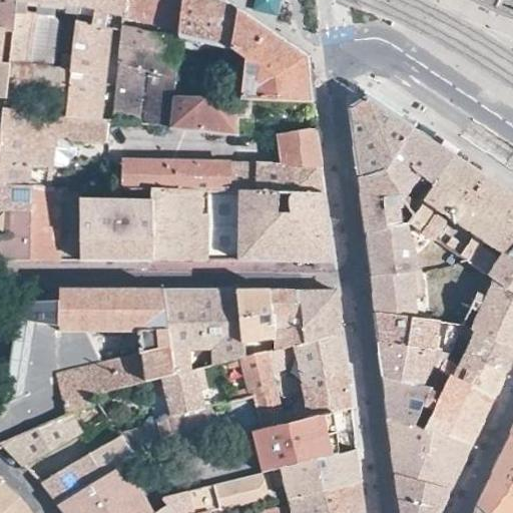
[(0,0),(0,27),(5,28),(16,29),(18,0),(0,0)]
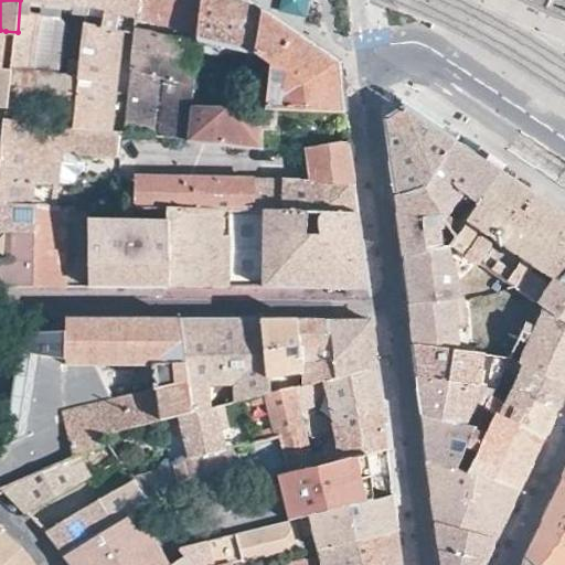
[(9,107),(8,120),(24,123),(25,104),(60,107),(57,126),(65,126),(70,127),(78,60),(70,59),(67,76),(61,75),(65,28),(66,27),(59,17),(61,8),(85,11),(86,6),(86,0),(20,0),(18,32),(14,60),(13,71),(9,107)]
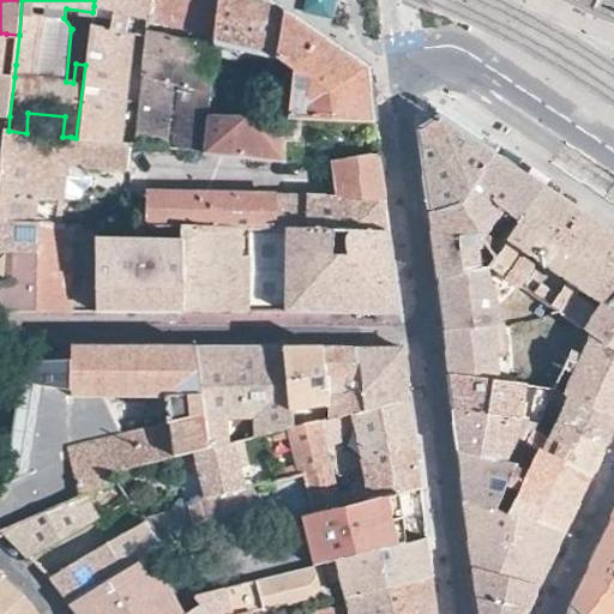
[(140,31),(146,32),(148,19),(149,0),(94,0),(94,6),(113,11),(110,28),(90,24),(85,65),(76,138),(126,143),(134,144),(137,120),(125,119),(134,34),(130,32),(131,16),(140,18),(140,31)]
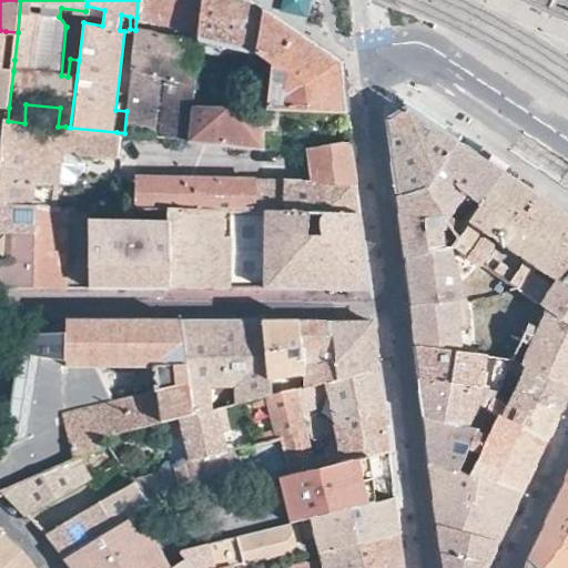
[(138,0),(137,18),(194,33),(201,36),(204,0),(138,0)]
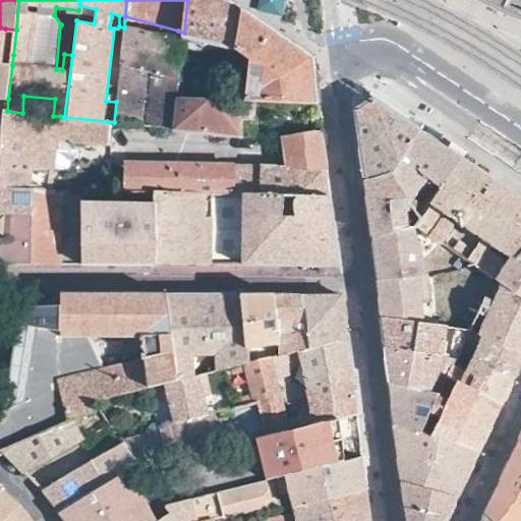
[(236,51),(243,9),(230,0),(187,0),(184,33),(183,38),(183,43),(199,48),(203,42),(236,51)]
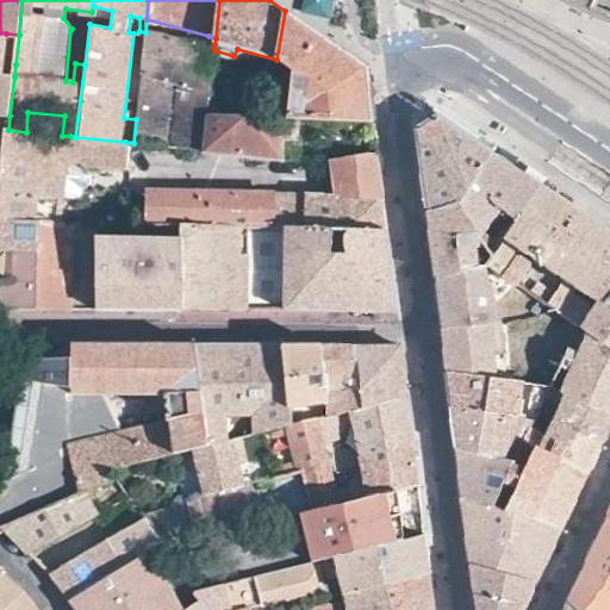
[(609,0),(560,0),(609,22),(609,0)]
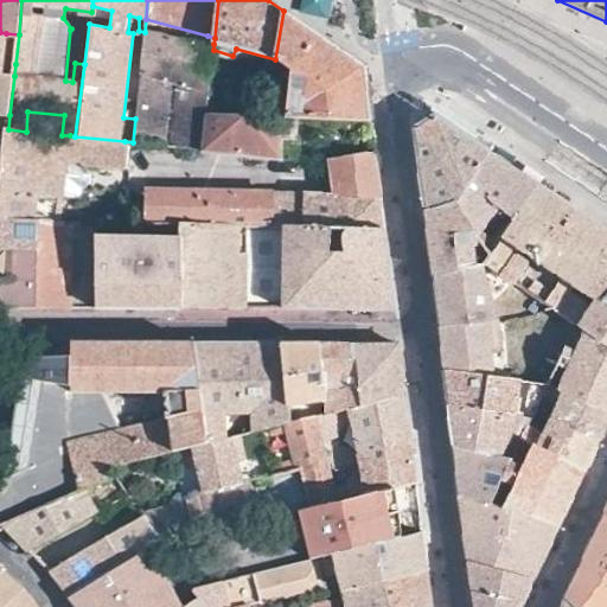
[(299,119),(368,121),(371,121),(364,66),(319,36),(283,11),(275,59),(291,70),(286,116),(296,117),(299,117),(299,119)]
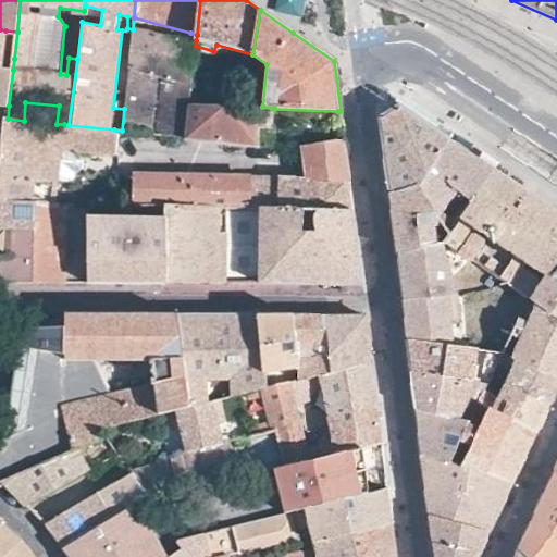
[(0,67),(13,70),(14,59),(3,58),(5,31),(0,29),(0,67)]
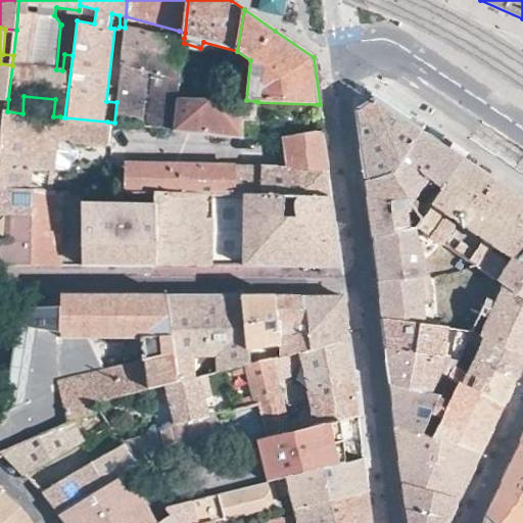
[(178,97),(184,43),(125,28),(116,102),(114,123),(128,124),(174,129),(178,97)]
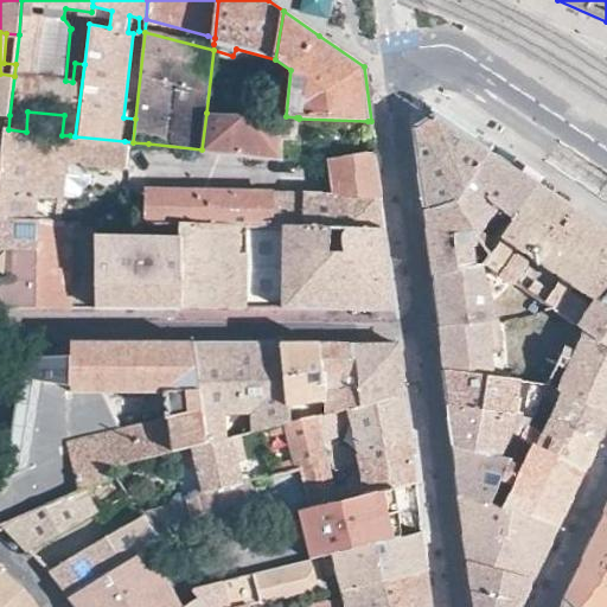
[(0,114),(10,115),(14,76),(0,74),(0,114)]
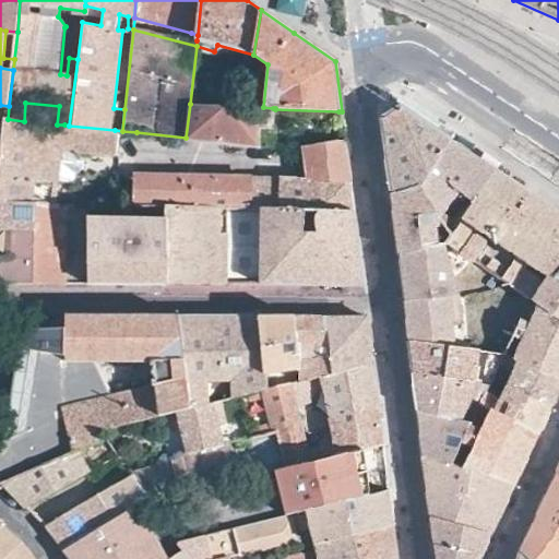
[(271,126),(273,108),(263,107),(190,104),(186,138),(258,144),(259,126),(271,126)]
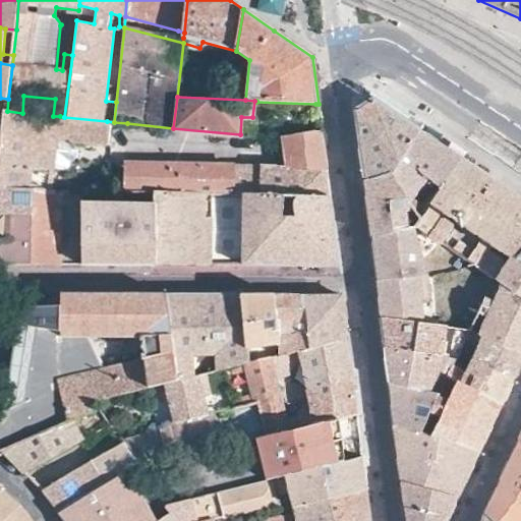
[(0,166),(1,166),(7,111),(8,99),(0,98),(0,166)]
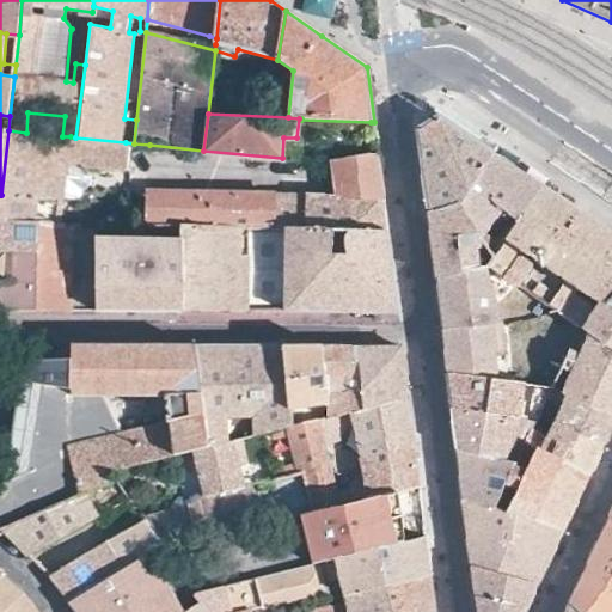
[(438,212),(453,210),(491,151),(463,132),(440,116),(417,128),(428,216),(438,212)]
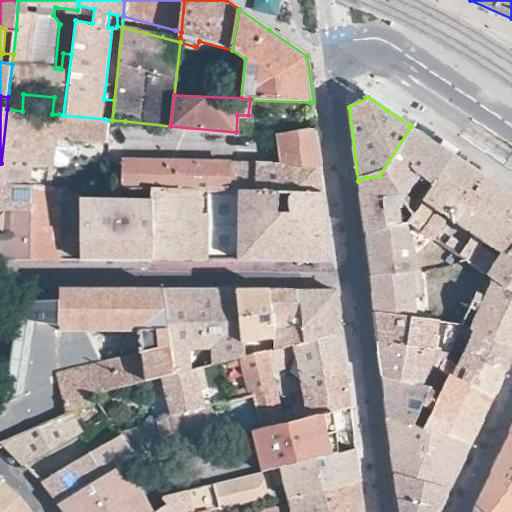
[(103,142),(105,119),(63,115),(59,114),(52,114),(22,111),(7,109),(1,163),(0,175),(0,184),(32,186),(50,187),(56,138),(103,142)]
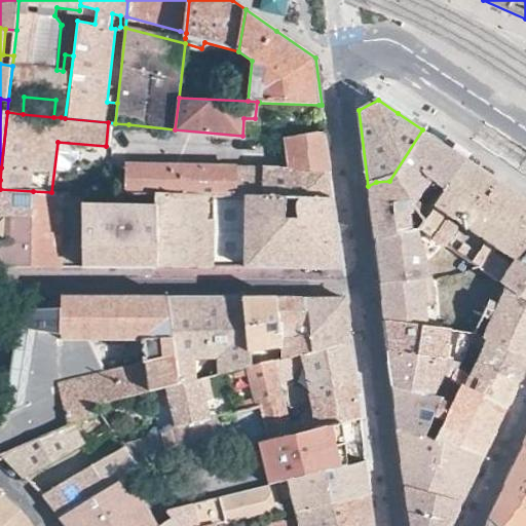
[(425,218),(466,159),(445,145),(422,129),(389,181),(425,218)]
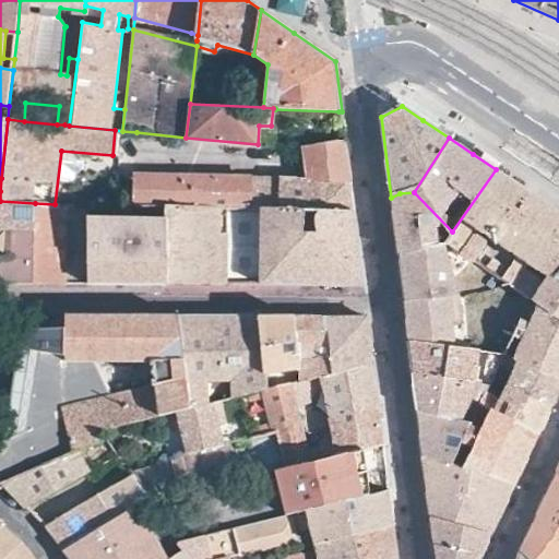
[(345,140),(343,140),(305,145),(305,149),(309,179),(250,178),(250,207),(264,209),(354,211),(348,170),(345,140)]
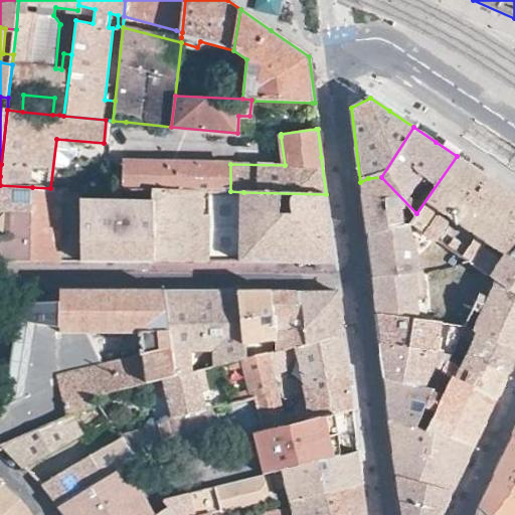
[(494,245),(514,208),(514,195),(487,177),(457,156),(416,213),(413,223),(421,228),(437,238),(450,220),(437,212),(440,209),(470,229),(461,245),(452,239),(448,245),(462,254),(467,246),(476,233),(494,245)]
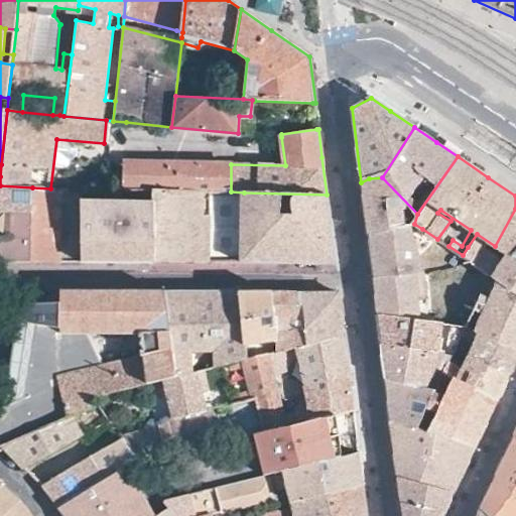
[(231,191),(231,164),(125,161),(124,189),(141,189),(153,190),(231,191)]
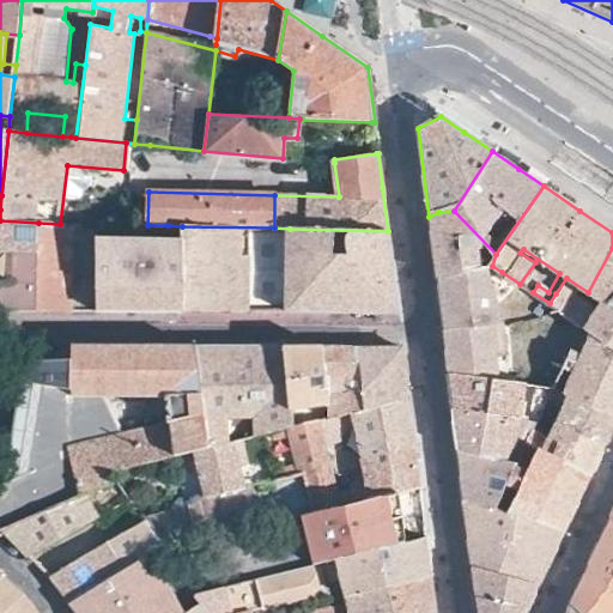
[(436,278),(492,266),(496,254),(454,211),(438,212),(429,217),(431,243),(436,278)]
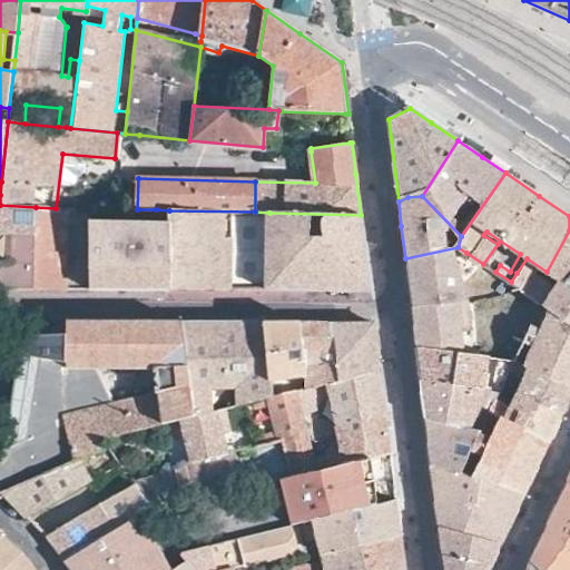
[(0,261),(0,281),(5,286),(33,286),(36,207),(0,205),(0,233),(18,234),(17,262),(0,261)]
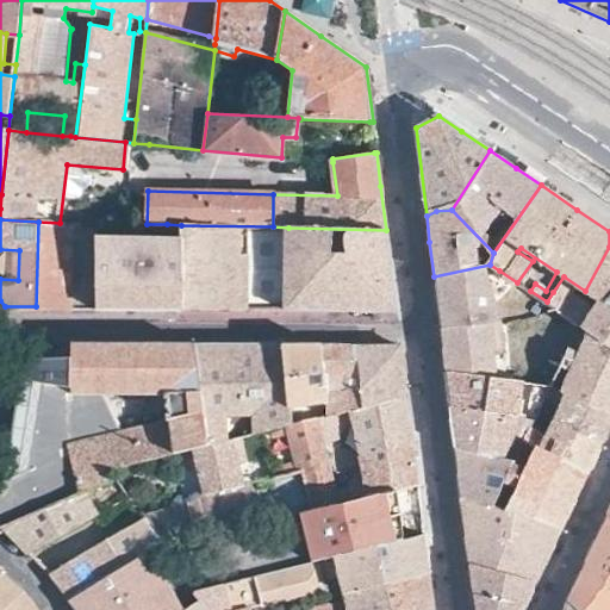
[(60,223),(38,222),(36,306),(50,306),(69,307),(69,269),(97,269),(97,236),(97,223),(60,223)]
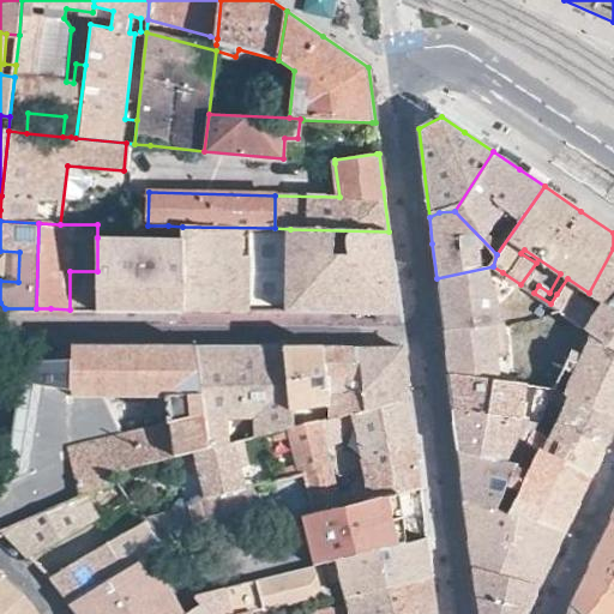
[(182,227),(168,226),(168,238),(97,238),(97,271),(97,309),(137,309),(182,309),(182,227)]
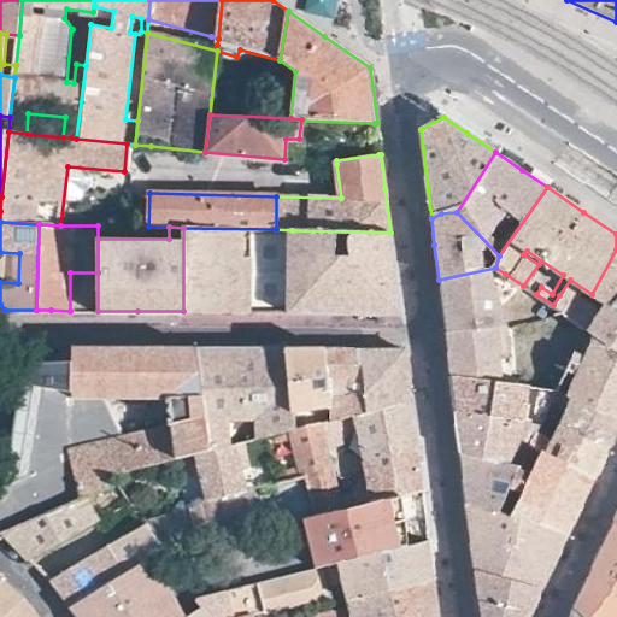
[(183,228),(183,311),(228,312),(289,312),(292,230),(276,229),(183,228)]
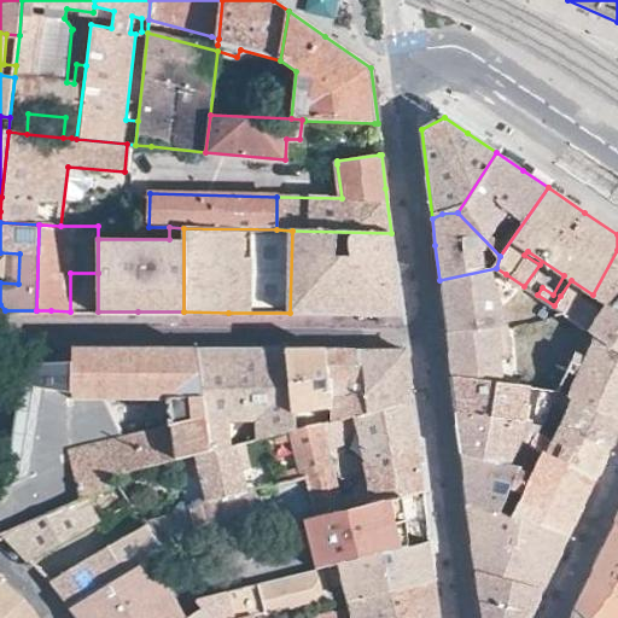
[(397,275),(391,233),(292,231),(290,313),(339,313),(402,314),(397,275)]
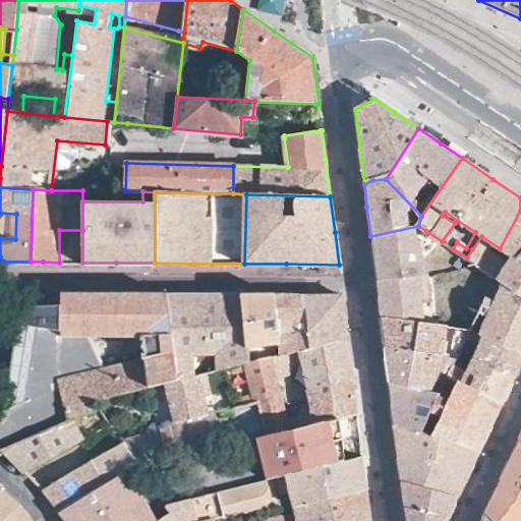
[(520,211),(500,248),(512,256),(500,269),(472,249),(467,257),(473,262),(494,276),(520,293),(520,211)]
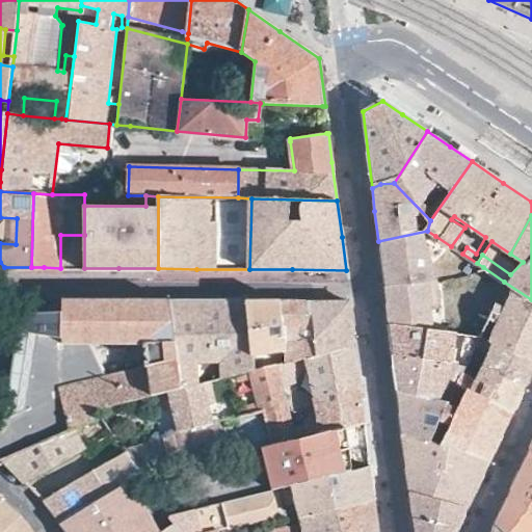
[(483,267),(477,263),(462,254),(461,253),(430,260),(429,240),(435,236),(427,231),(378,241),(380,263),(383,286),(483,267)]
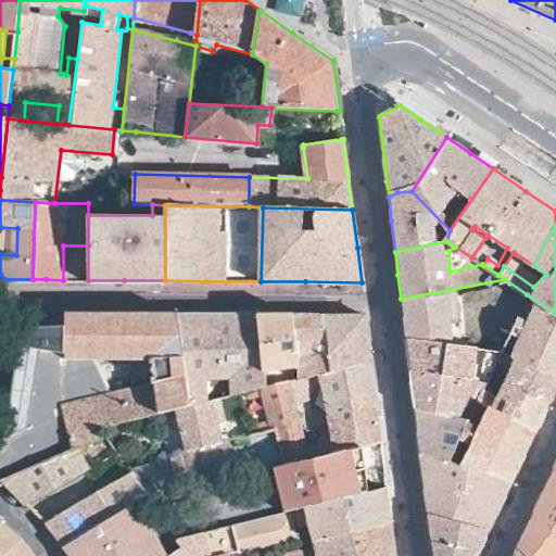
[(527,294),(505,279),(401,299),(403,318),(405,338),(478,350),(487,352),(501,354),(502,353),(507,339),(527,294)]
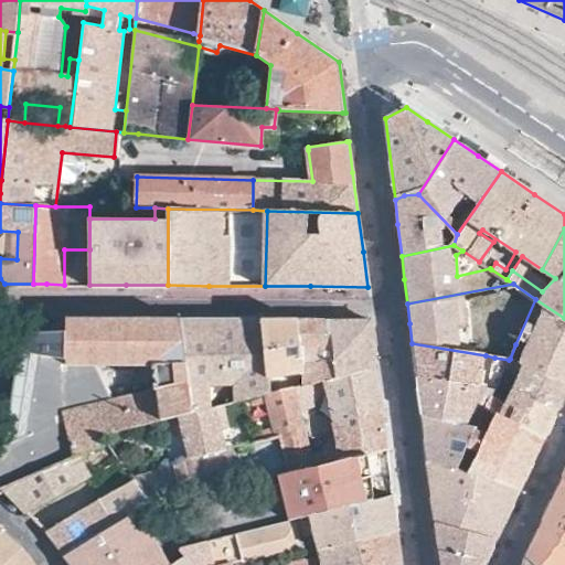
[(564,318),(535,299),(515,344),(526,350),(521,363),(564,383),(564,318)]
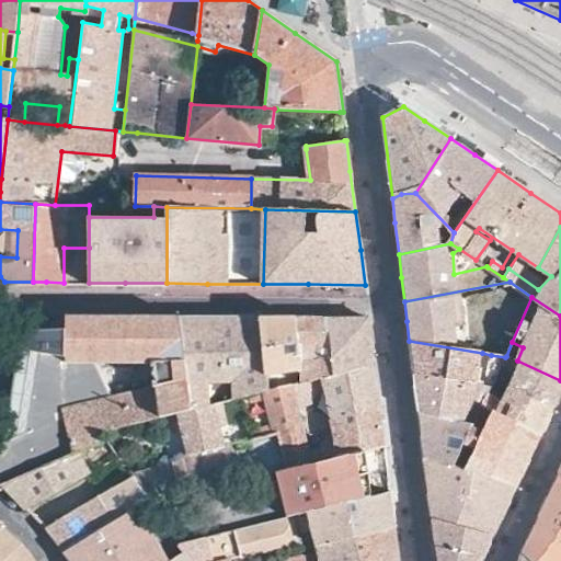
[(6,441),(0,443),(0,487),(4,488),(88,448),(101,442),(96,433),(179,412),(192,409),(178,317),(134,317),(67,317),(66,329),(29,330),(29,331),(27,331),(26,332),(25,332),(25,333),(24,333),(24,334),(23,335),(23,336),(22,338),(22,339),(22,340),(22,341),(22,342),(22,343),(22,344),(23,344),(23,345),(24,346),(24,347),(25,348),(26,350),(33,351),(26,387),(14,385),(6,441)]
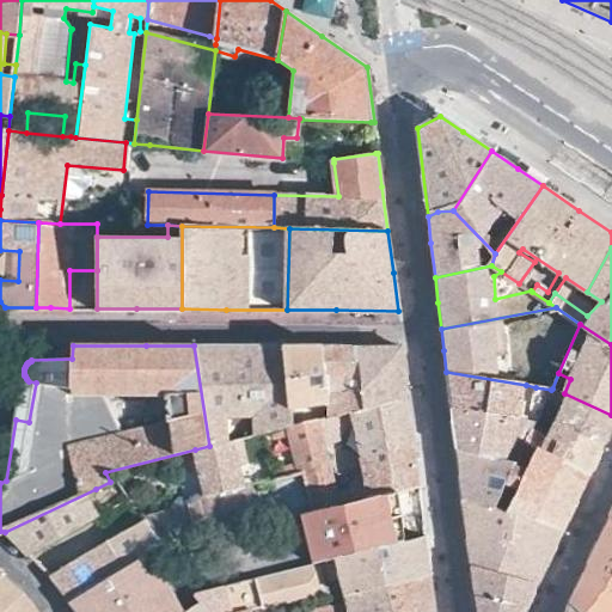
[(263,346),(194,346),(209,446),(225,442),(224,416),(256,416),(256,435),(263,433),(271,432),(293,426),(291,408),(286,346),(263,346)]
